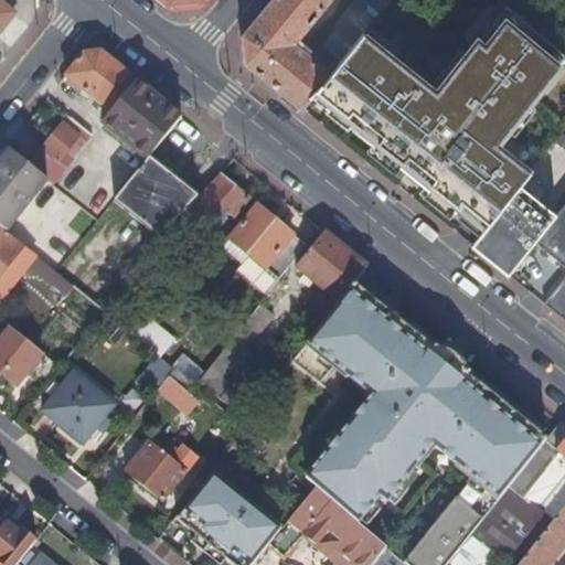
[(330,0),(273,0),(244,35),(246,63),(304,108),(313,96),(332,73),(294,44),(330,0)]
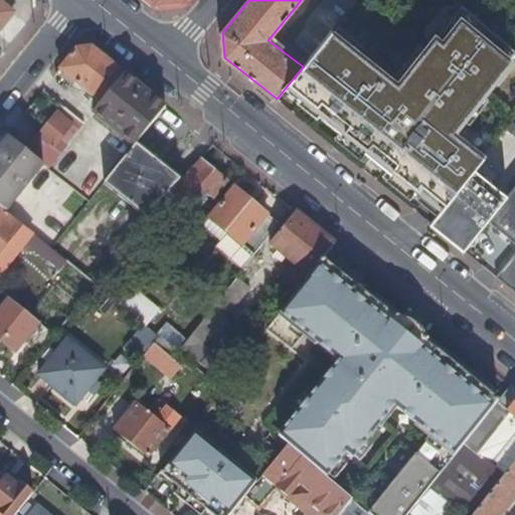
[(298,41),(313,53),(332,31),(353,5),(357,0),(325,0),(309,20),(313,23),(298,41)]
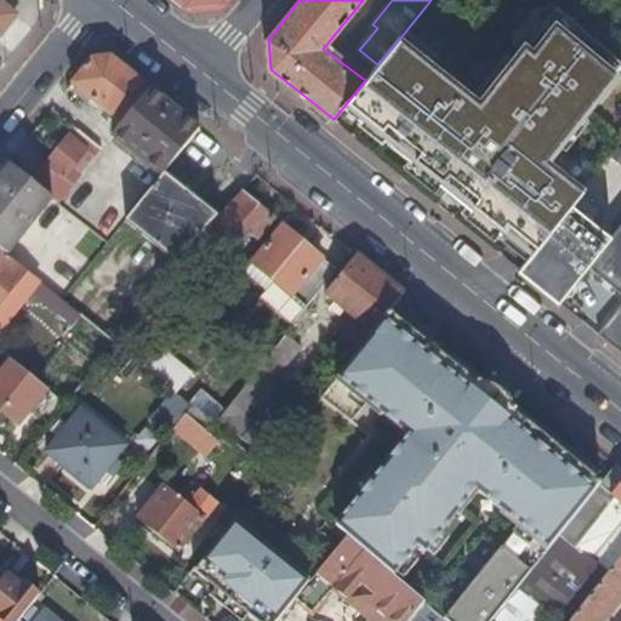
[(529,43),(557,6),(550,1),(522,36),(529,43)]
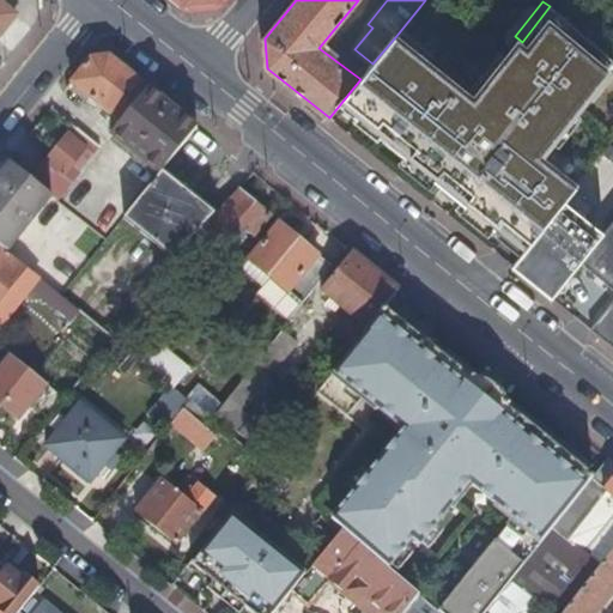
[(0,32),(14,14),(0,2),(0,32)]
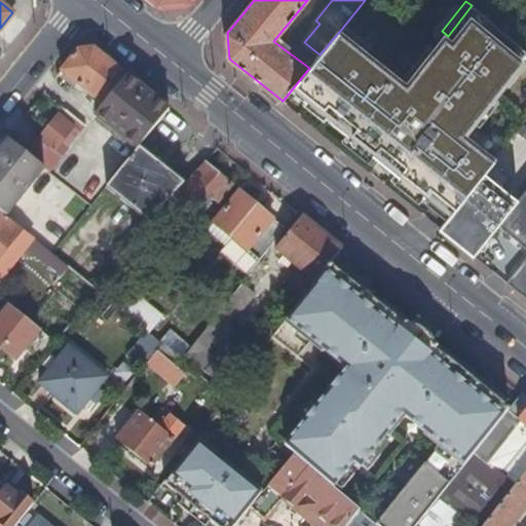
[(330,119),(449,217),(485,173),(495,160),(468,138),(463,134),(493,96),(503,82),(502,81),(503,80),(525,51),(525,50),(472,5),(448,36),(446,38),(445,37),(435,50),(413,77),(420,82),(412,94),(401,84),(402,82),(401,81),(367,54),(340,33),(339,32),(320,54),(309,68),(292,89),(308,103),(311,99),(332,116),(330,119)]
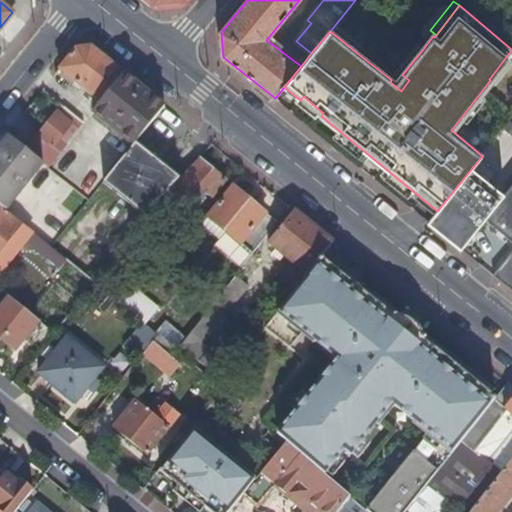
[(336,26),(331,32),(357,53),(362,47),(336,26)]
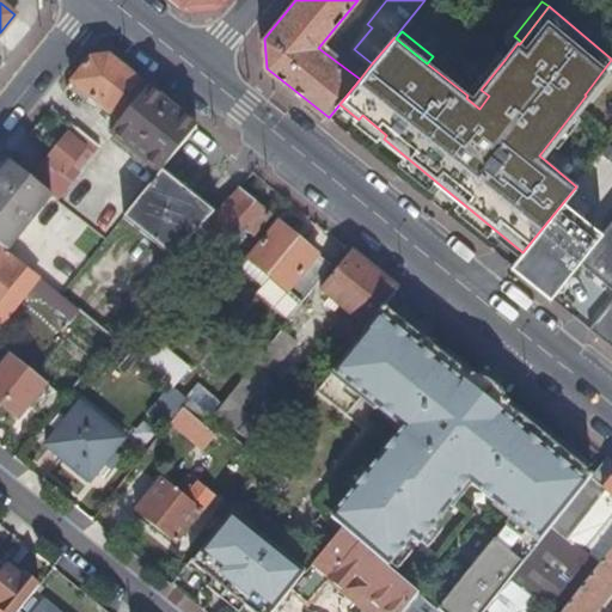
[(481,90),(506,59),(499,53),(466,95),(467,96),(466,98),(479,109),(489,96),(481,90)]
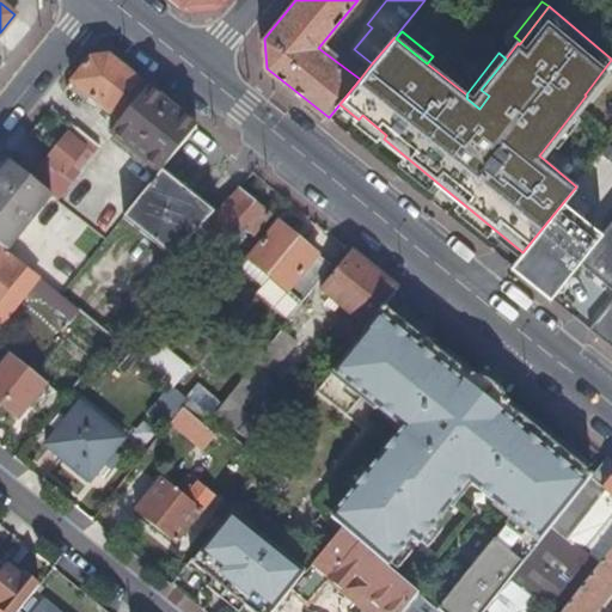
[(71,83),(99,105),(121,122),(148,87),(112,57),(91,57),(71,83)]
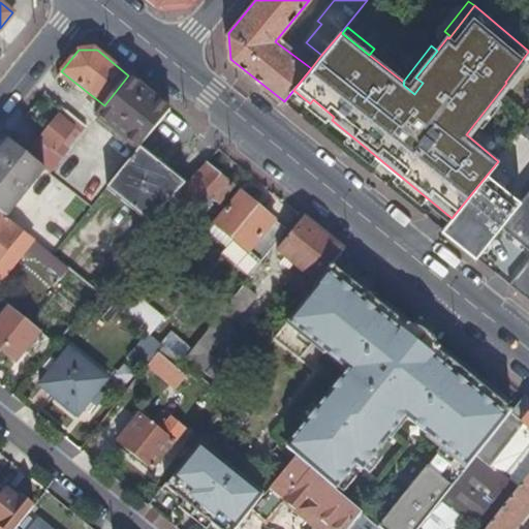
[(528,64),(528,52),(506,81),(512,86),(528,64)]
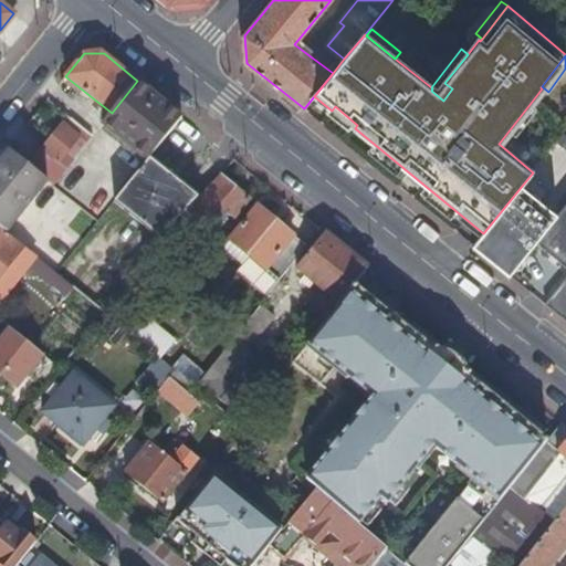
[(102,126),(147,163),(150,158),(184,117),(137,81),(112,113),(102,126)]
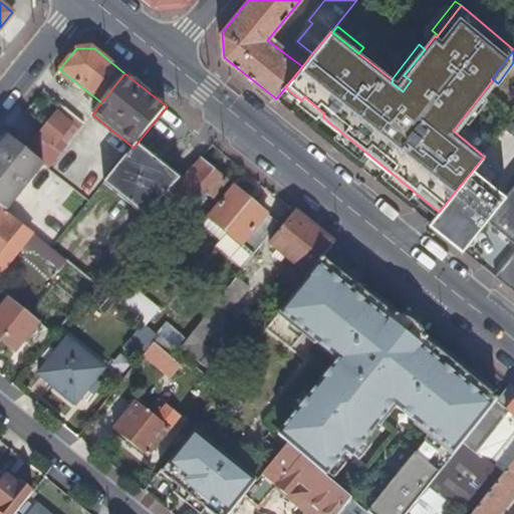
[(487,98),(482,93),(453,131),(458,135),(487,98)]
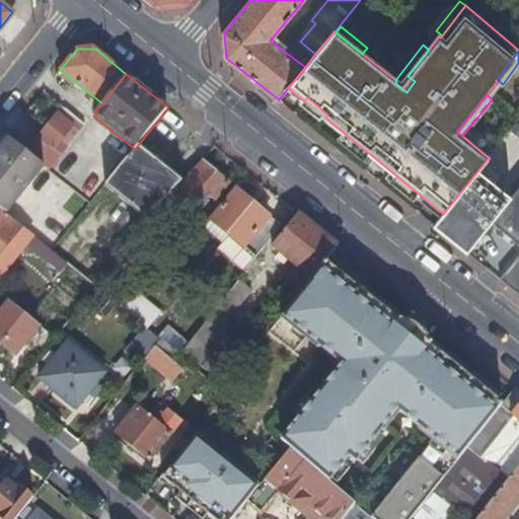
[(43,141),(31,155),(45,166),(50,170),(84,127),(76,121),(71,126),(57,115),(39,137),(43,141)]
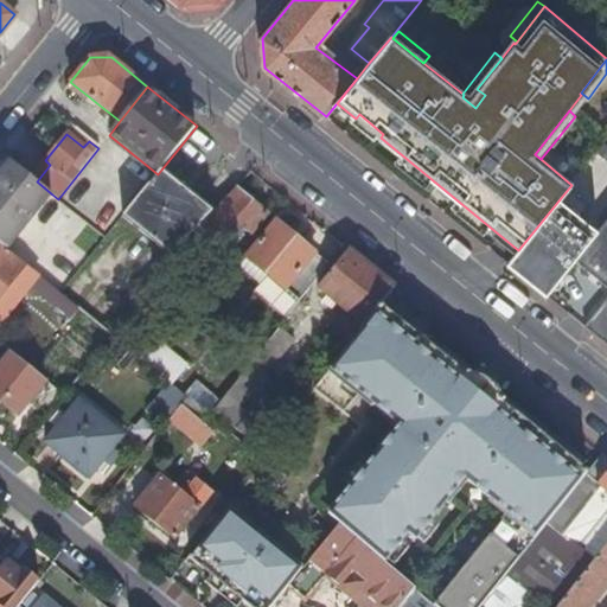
[(106,140),(154,179),(158,174),(109,135),(106,140)]
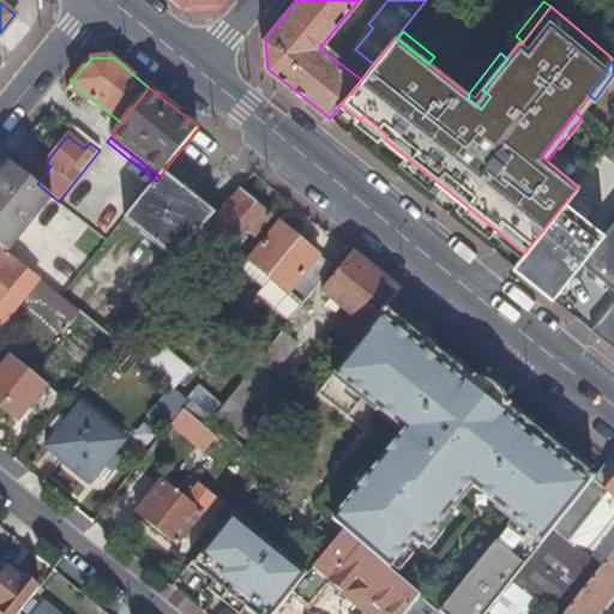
[(0,246),(8,253),(53,197),(37,184),(8,160),(0,170),(0,246)]
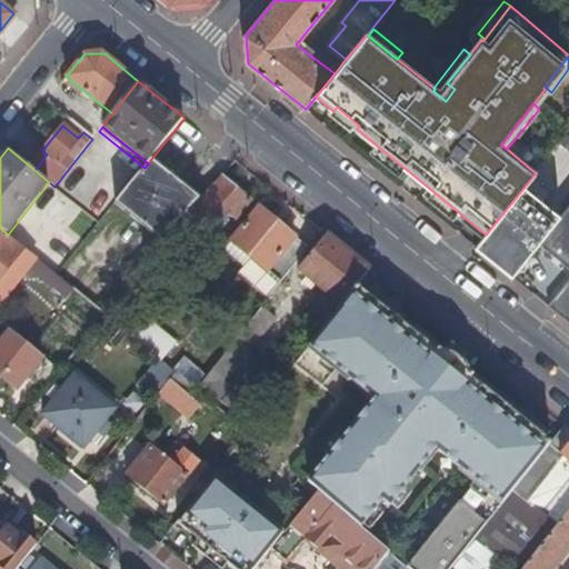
[(29,166),(35,170),(47,155),(42,150),(29,166)]
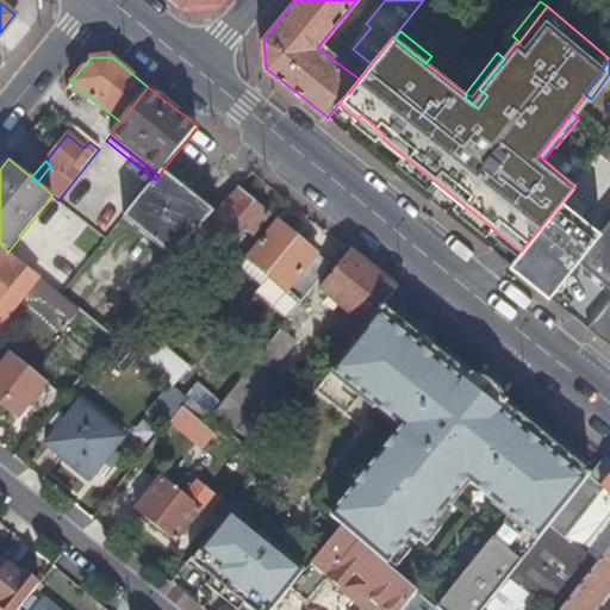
[(215,212),(162,170),(159,175),(155,180),(124,218),(172,257),(215,212)]
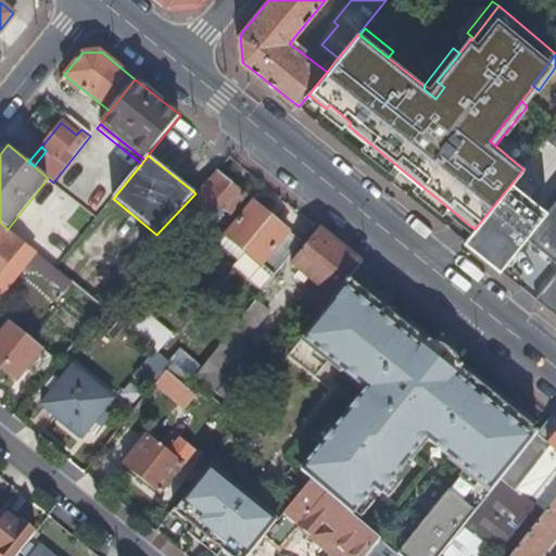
[(218,203),(227,210),(231,213),(247,196),(218,172),(188,204),(203,218),(218,203)]
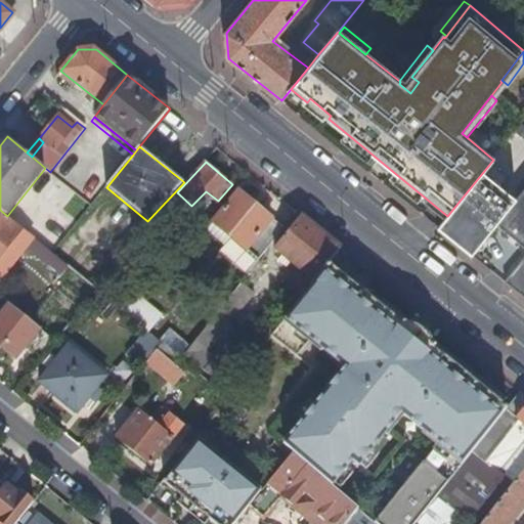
[(516,199),(483,172),(447,216),(438,227),(472,255),(486,236),(499,220),(516,199)]
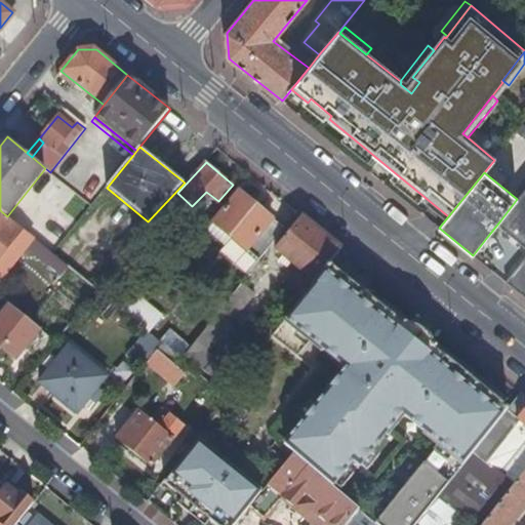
[(218,253),(247,276),(267,251),(286,228),(240,190),(214,220),(206,232),(224,246),(218,253)]
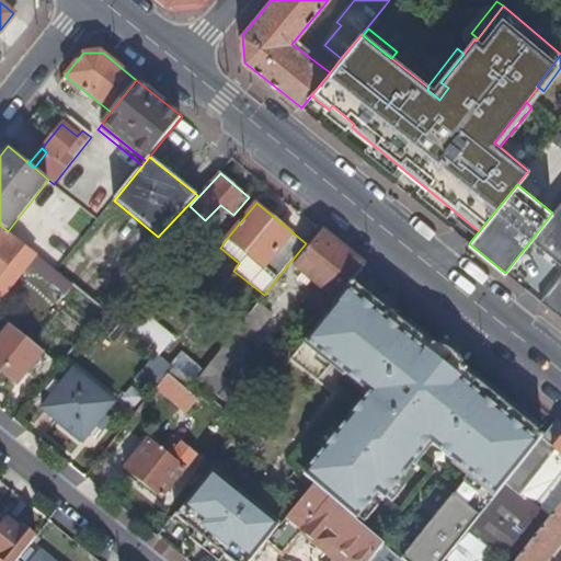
[(535,236),(560,258),(560,203),(552,213),(535,236)]
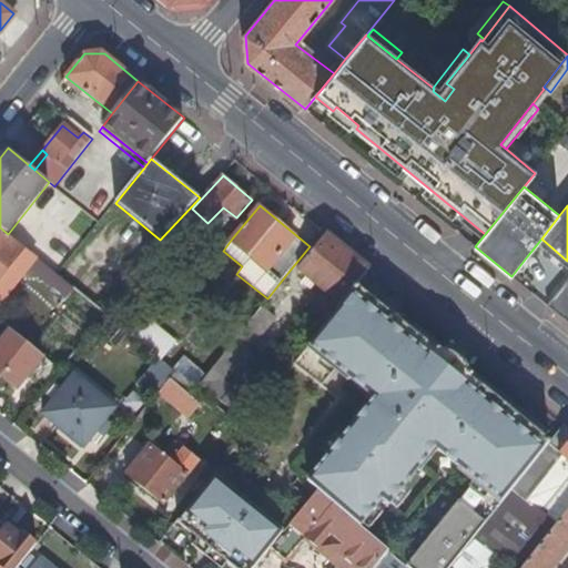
[(223,208),(208,223),(217,231),(232,214),(223,208)]
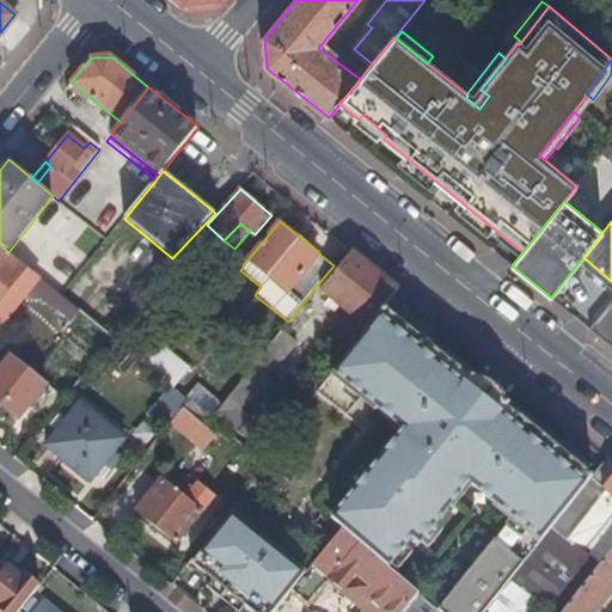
[(0,300),(28,268),(8,252),(0,245),(0,300)]
